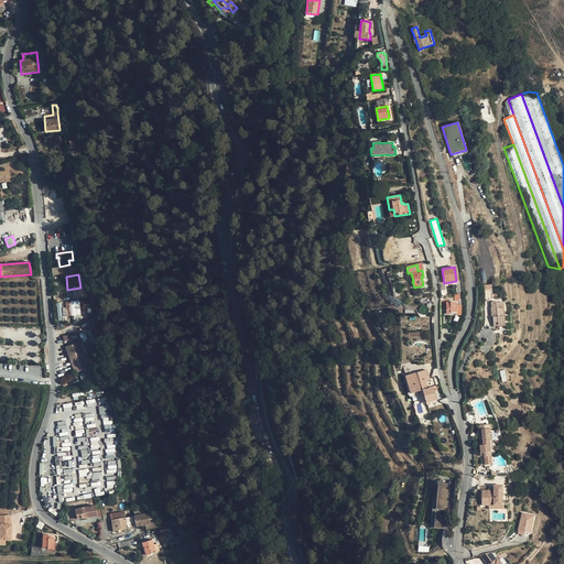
[(497,302),(491,302),(491,305),(491,307),(492,316),(494,322),(494,326),(499,325),(498,324),(506,324),(505,316),(503,316),(503,307),(501,307),(501,302),(497,303),(497,302)]
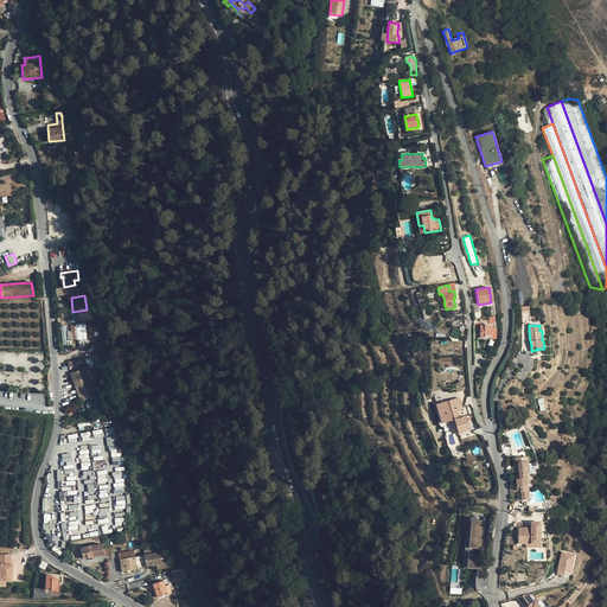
[(485,336),(492,336),(492,337),(496,337),(496,328),(491,330),(491,326),(480,326),(480,328),(480,330),(480,332),(480,338),(485,338),(485,336)]
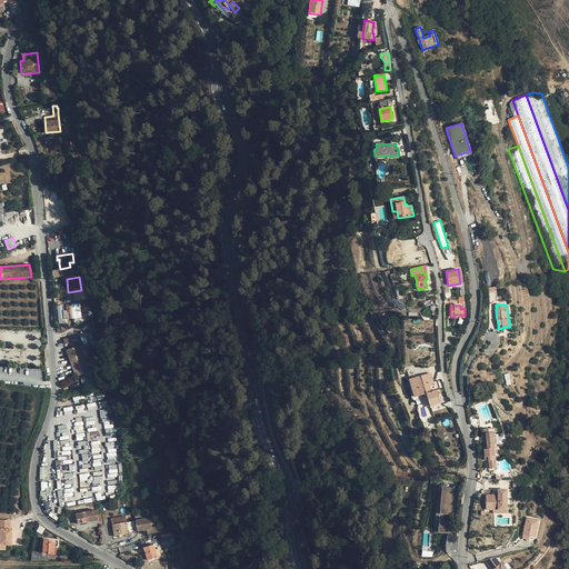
[(85,358),(80,348),(79,346),(67,350),(76,377),(89,371),(85,358)]
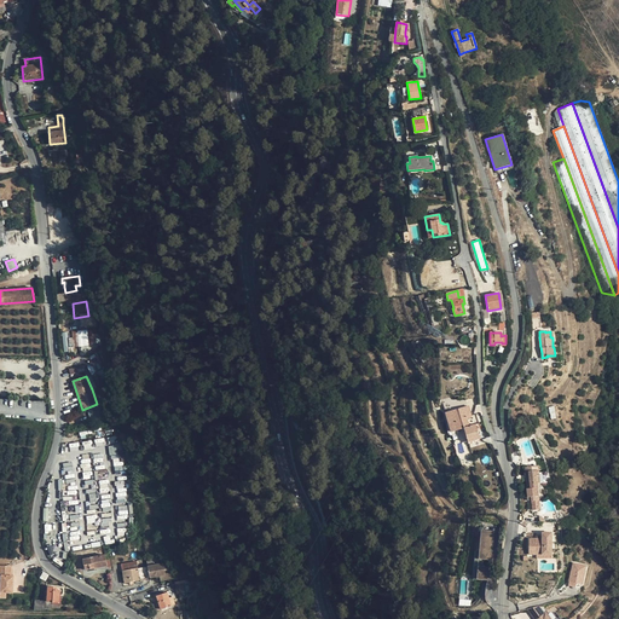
[(87,379),(92,389),(97,388),(91,377),(87,379)]
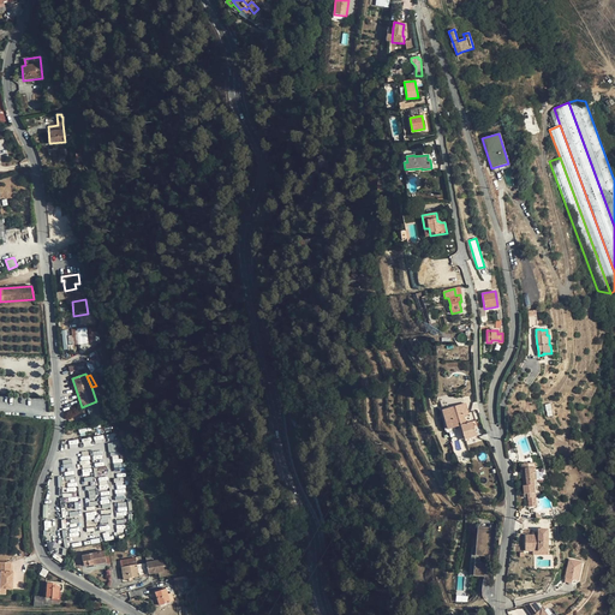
[(96,401),(101,400),(105,399),(100,384),(96,386),(91,387),(96,401)]
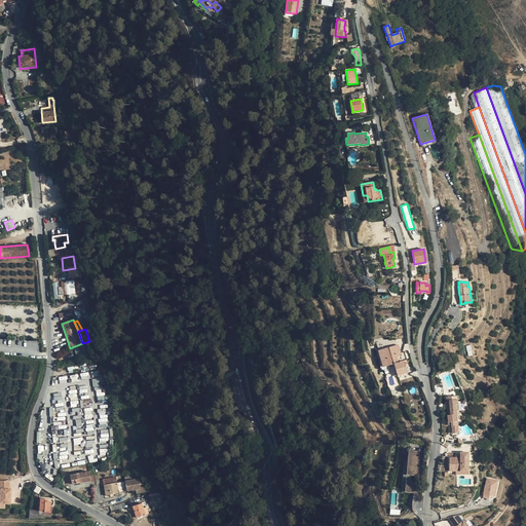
[(407,373),(404,361),(393,364),(398,375),(407,373)]
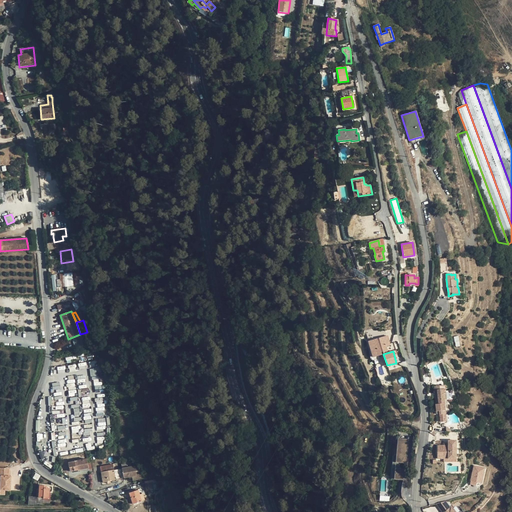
[(57,367),(58,374),(66,372),(64,365),(57,367)]
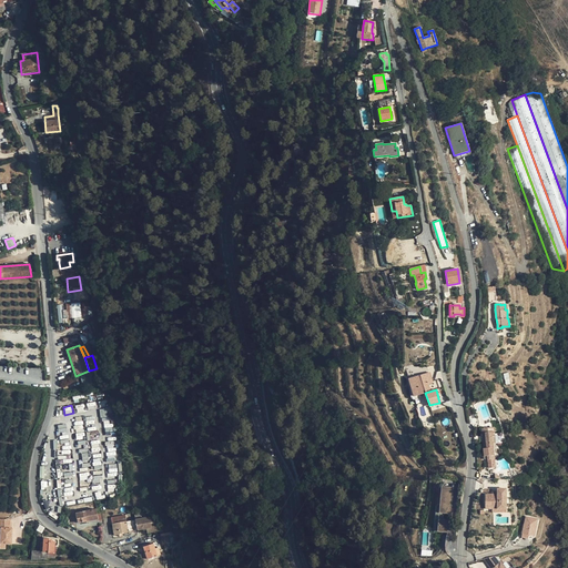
[(495,427),(482,428),(483,433),(486,433),(486,438),(483,439),(484,445),(487,444),(494,444),(493,438),(495,438),(495,427)]
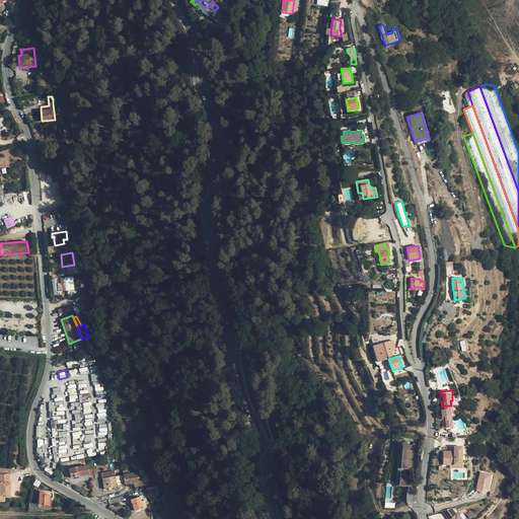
[(64,397),(55,397),(55,406),(57,406),(57,415),(64,415),(64,397)]
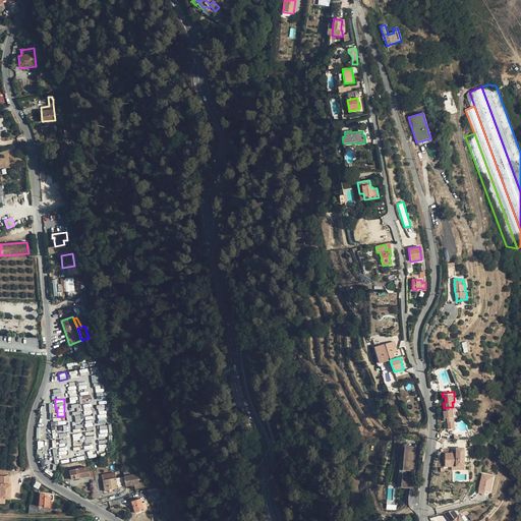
[(453,407),(447,407),(447,411),(444,411),(445,418),(448,418),(448,421),(448,429),(454,428),(453,410),(453,407)]
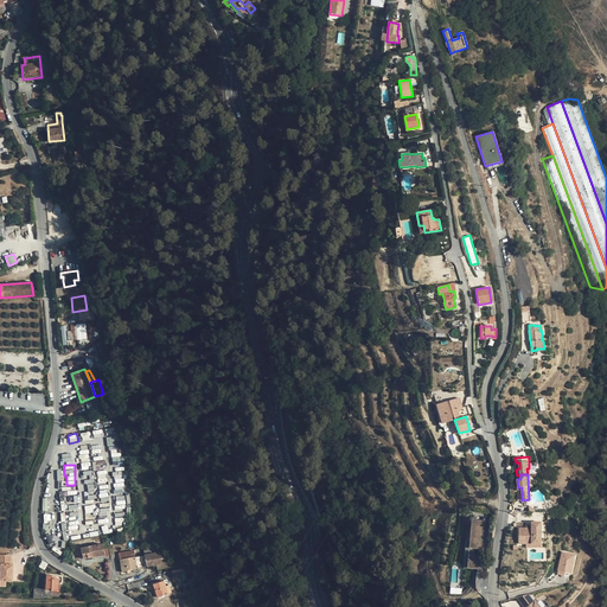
[(531,511),(549,510),(545,502),(537,503),(532,505),(531,506),(531,511)]
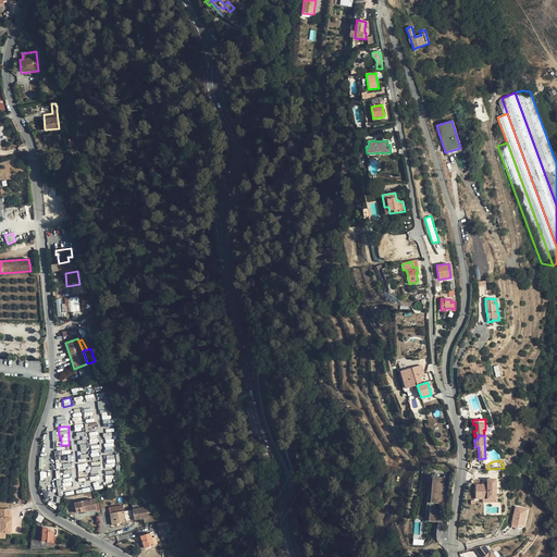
[(431,503),(442,504),(444,478),(433,477),(431,503)]
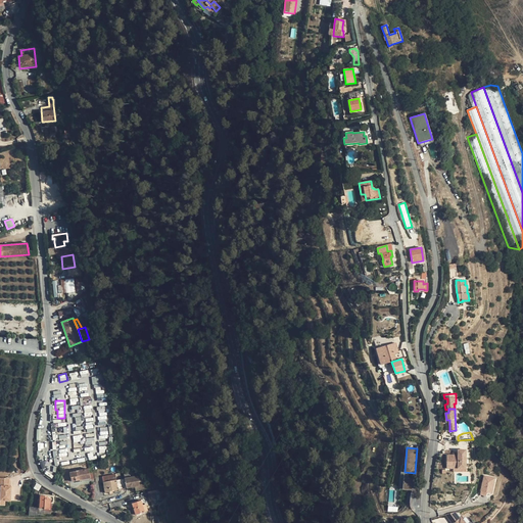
[(466,450),(458,450),(458,453),(458,456),(458,457),(455,457),(455,456),(454,456),(446,456),(446,468),(453,468),(466,468),(466,450)]
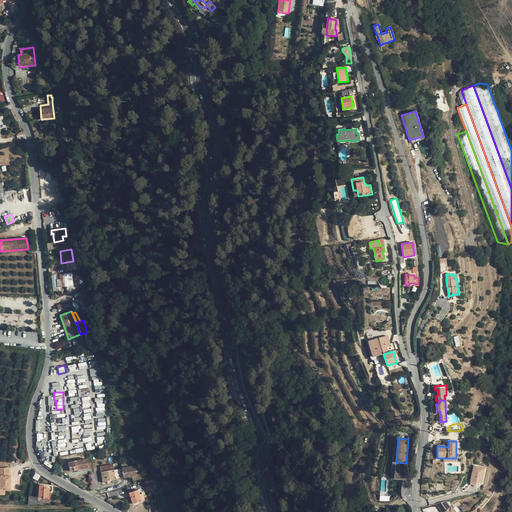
[(393,455),(391,479),(405,480),(406,468),(399,468),(400,463),(395,463),(396,455),(393,455)]
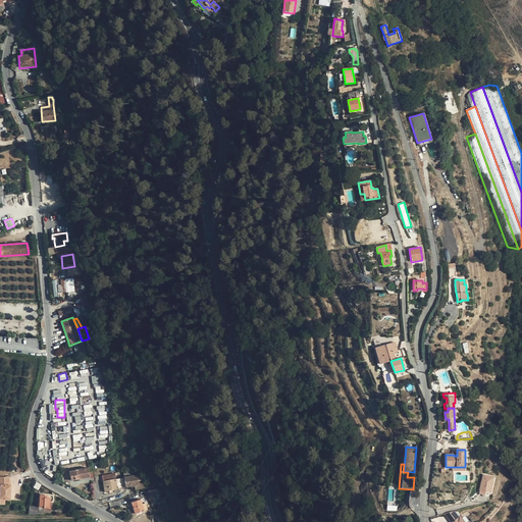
[(89,468),(69,471),(70,476),(74,476),(75,480),(91,477),(90,472),(89,468)]
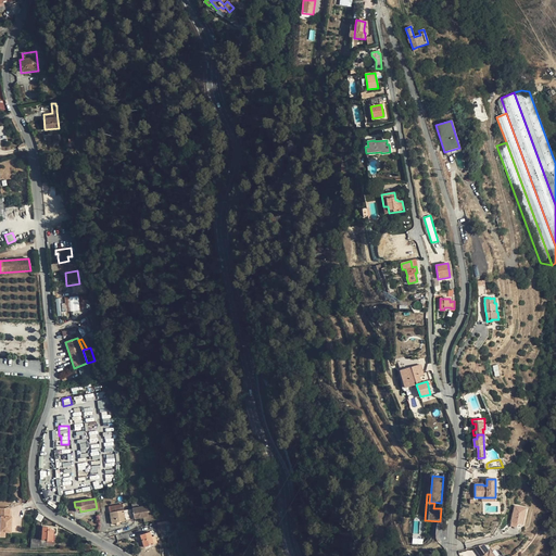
[(149,506),(142,507),(133,508),(135,519),(154,515),(152,508),(149,509),(149,506)]
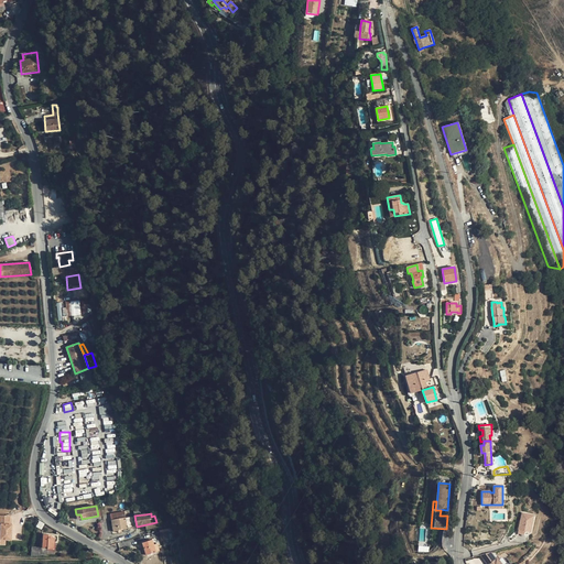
[(0,523),(1,524),(0,530),(0,538),(0,539),(4,539),(11,540),(12,524),(10,524),(10,516),(0,514),(0,523)]
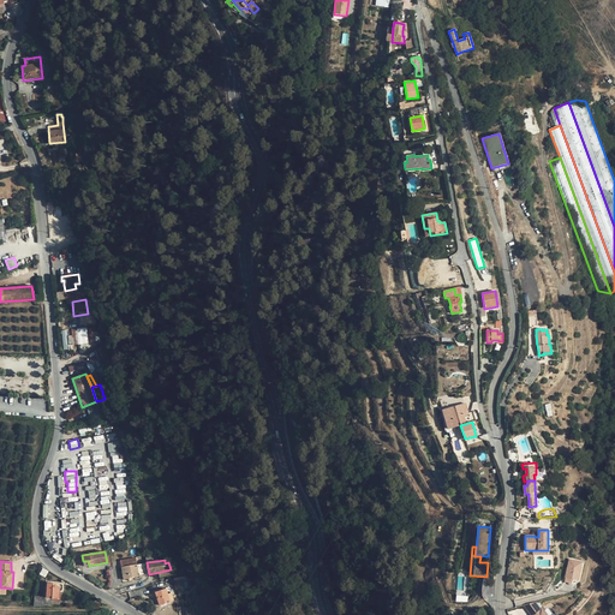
[(566,579),(573,580),(578,583),(583,565),(571,561),(566,579)]
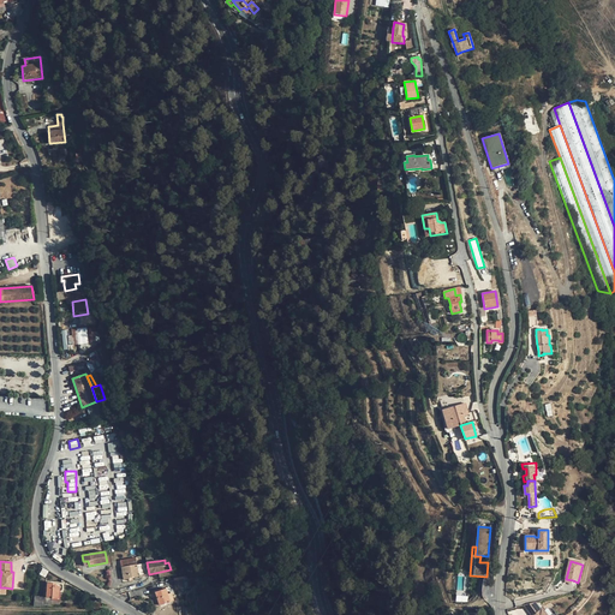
[(147,562),(137,565),(139,575),(149,574),(147,562)]
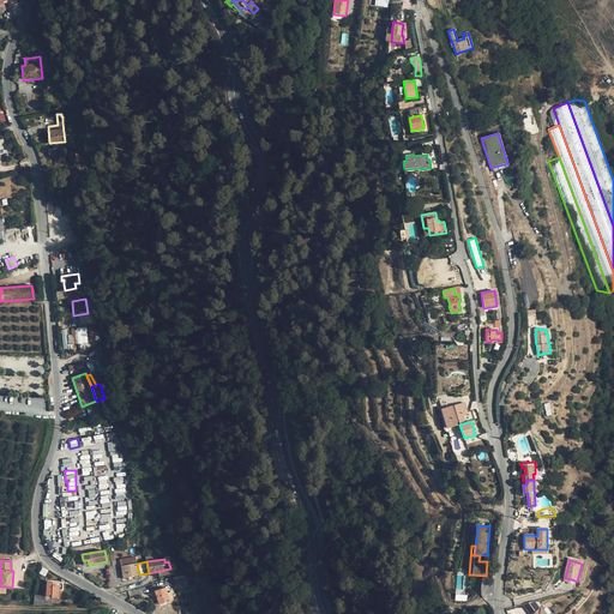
[(128,578),(128,577),(132,576),(139,575),(137,564),(121,566),(124,578),(128,578)]
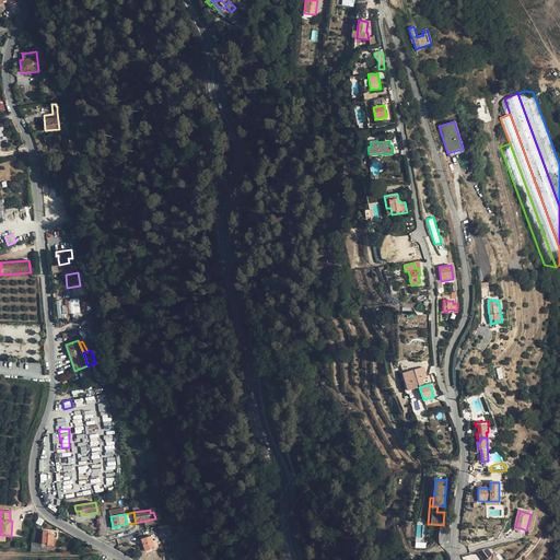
[(48,531),(43,531),(43,545),(54,545),(55,534),(48,534),(48,531)]
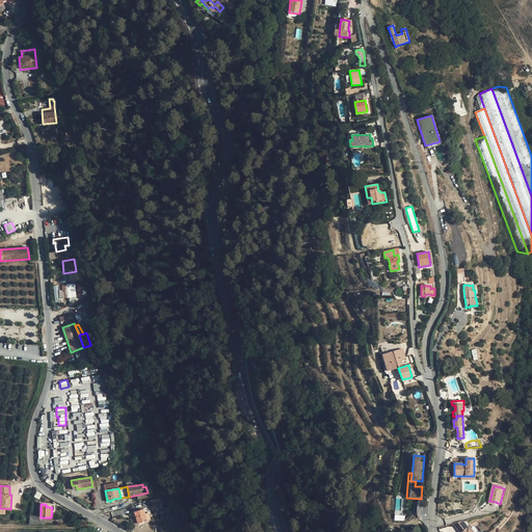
[(161,513),(159,504),(151,505),(152,510),(154,510),(155,514),(161,513)]
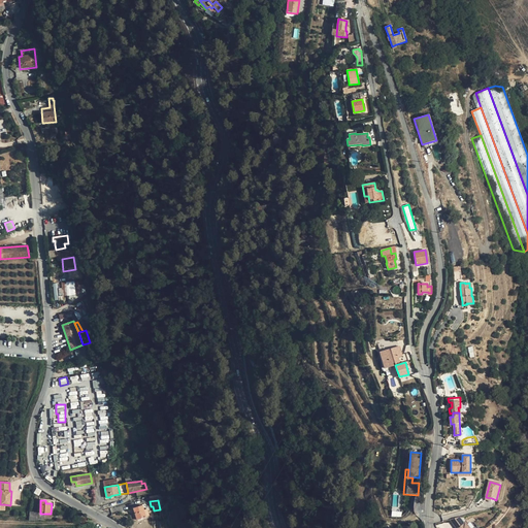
[(142,505),(133,508),(137,520),(146,517),(144,509),(142,505)]
